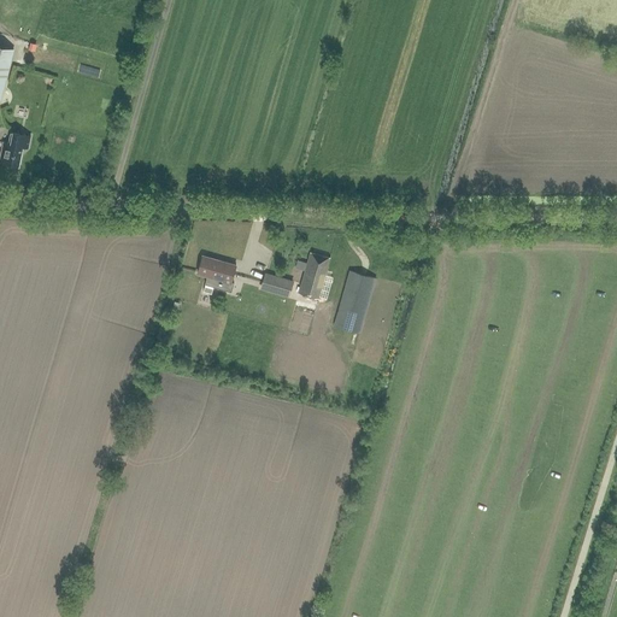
[(0,103),(0,104),(15,50),(0,45),(0,103)]
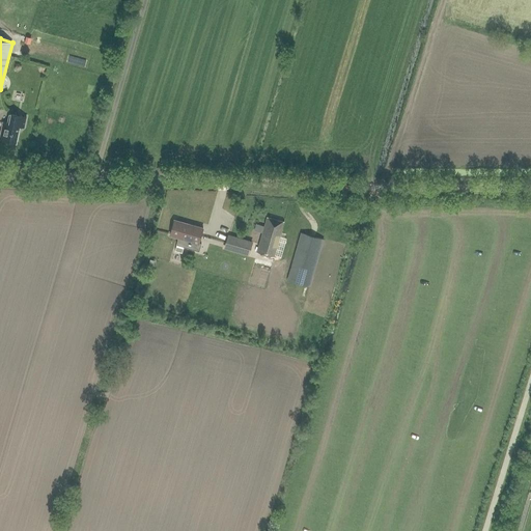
[(27,117),(10,113),(10,114),(9,114),(7,123),(3,122),(0,138),(0,139),(17,143),(20,128),(25,129),(27,117)]
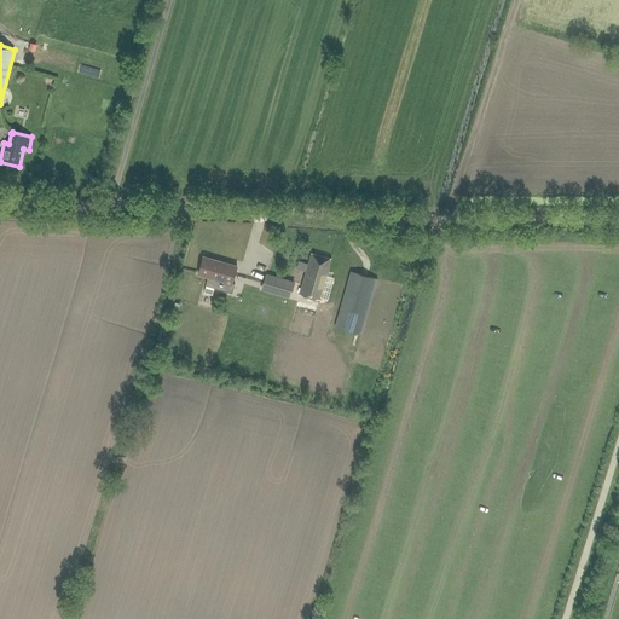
[(328,272),(331,259),(311,253),(308,264),(299,261),(296,270),(306,272),(300,295),(319,300),(328,272)]
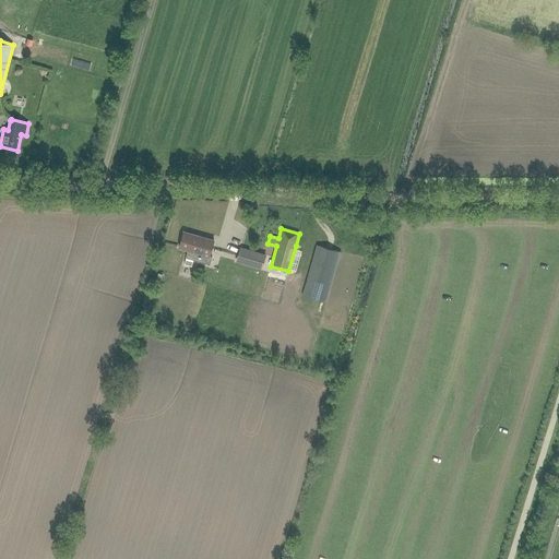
[(210,265),(212,257),(210,256),(214,240),(183,232),(183,233),(179,248),(188,251),(186,259),(210,265)]
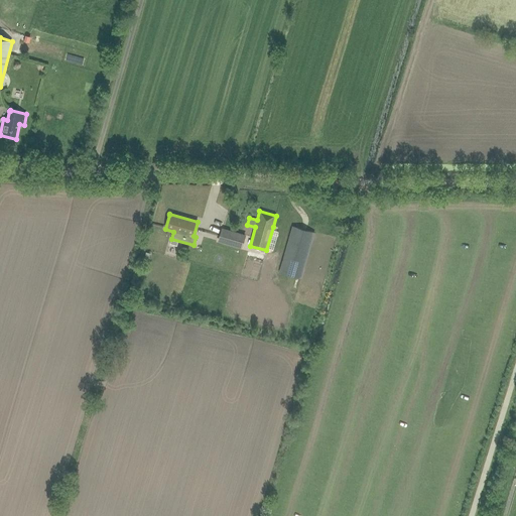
[(301,279),(314,233),(293,227),(279,273),(301,279)]
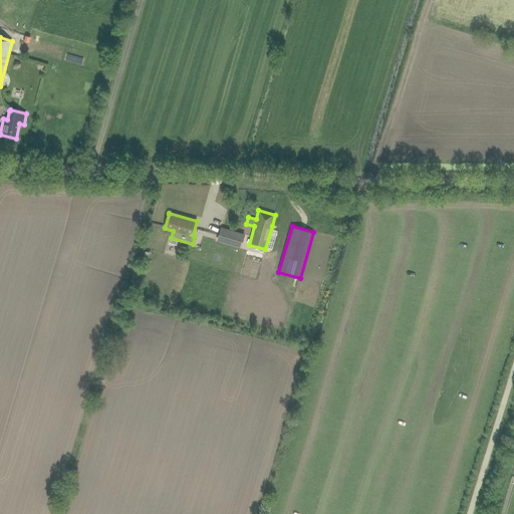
[(240,247),(244,235),(222,228),(218,240),(240,247)]
